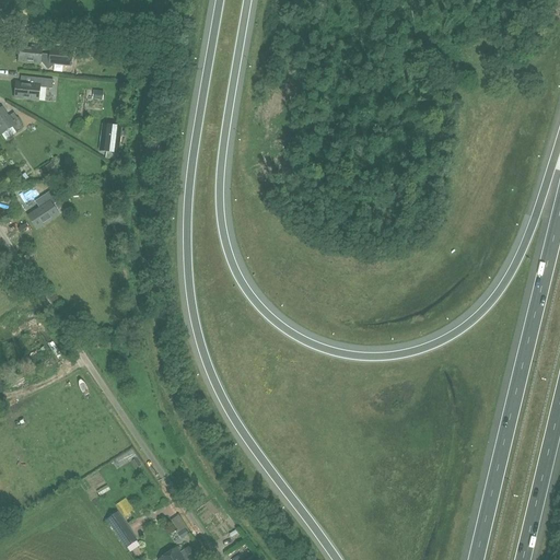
[(71,67),(72,50),(49,48),(49,55),(42,54),(42,48),(21,46),(19,61),(41,63),(39,62),(42,62),(47,70),(54,65),(71,67)]
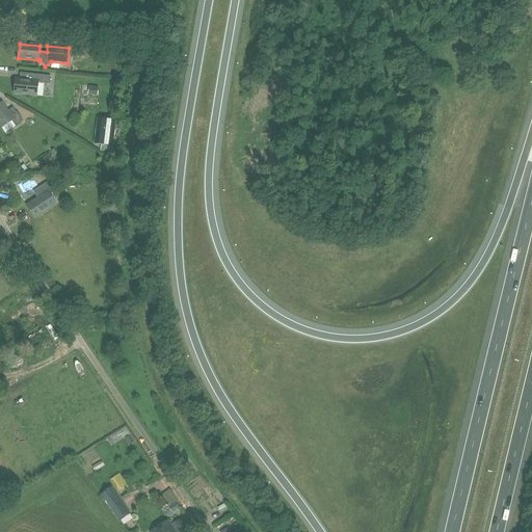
[(30,80),(15,79),(14,94),(36,96),(37,83),(49,84),(50,76),(30,74),(30,80)]
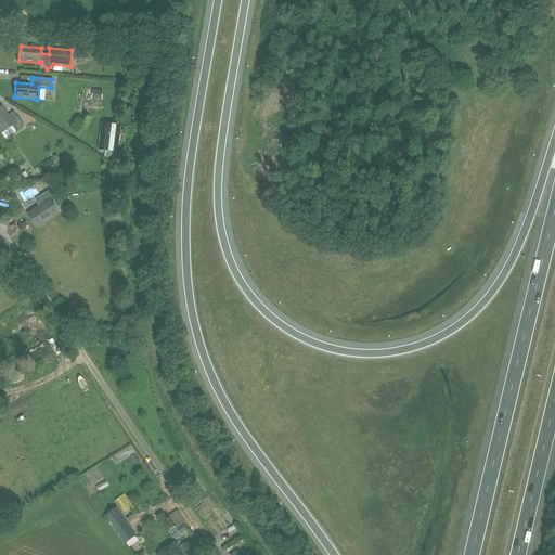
[(16,131),(24,126),(17,117),(12,120),(2,106),(0,107),(0,130),(1,133),(12,126),(16,131)]
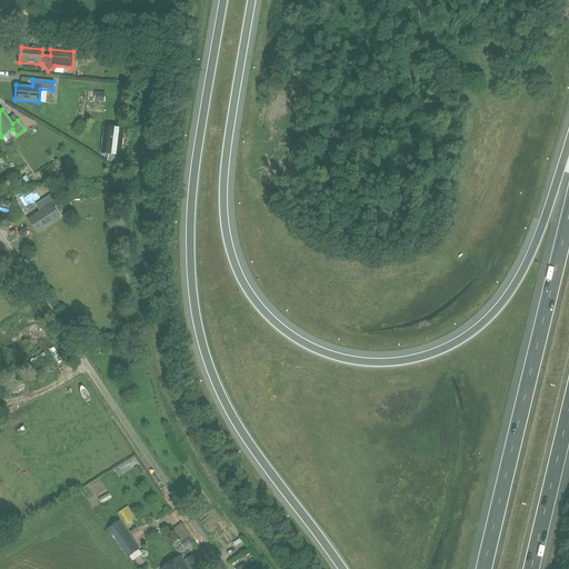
[(97,135),(100,129),(90,122),(87,128),(97,135)]
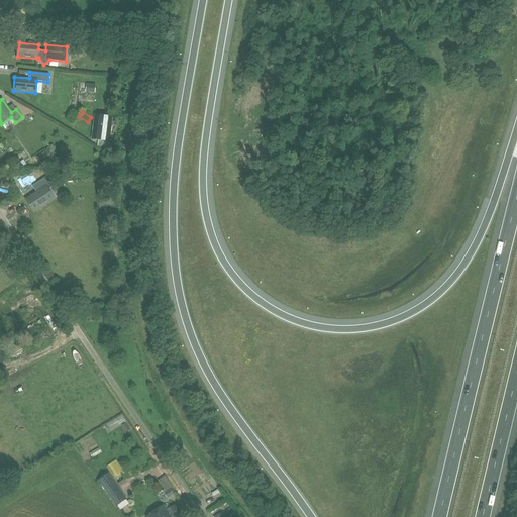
[(110,141),(112,117),(94,114),(91,139),(110,141)]
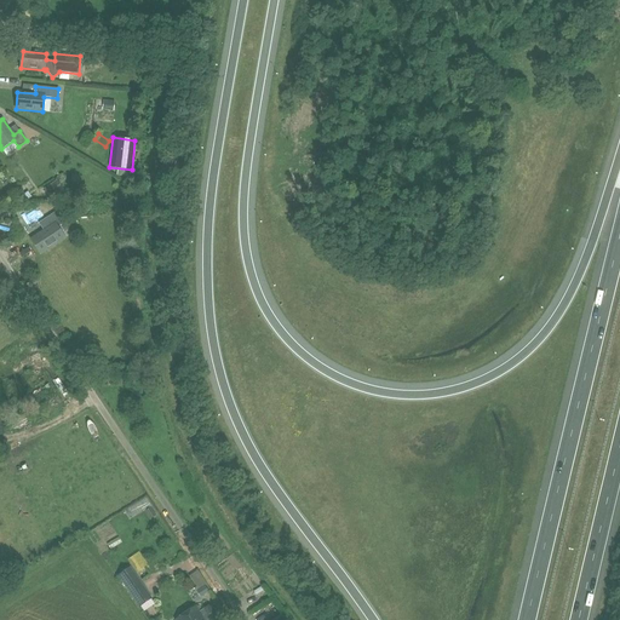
[(30,240),(40,254),(64,237),(62,234),(69,229),(65,223),(58,211),(46,218),(51,225),(30,240)]
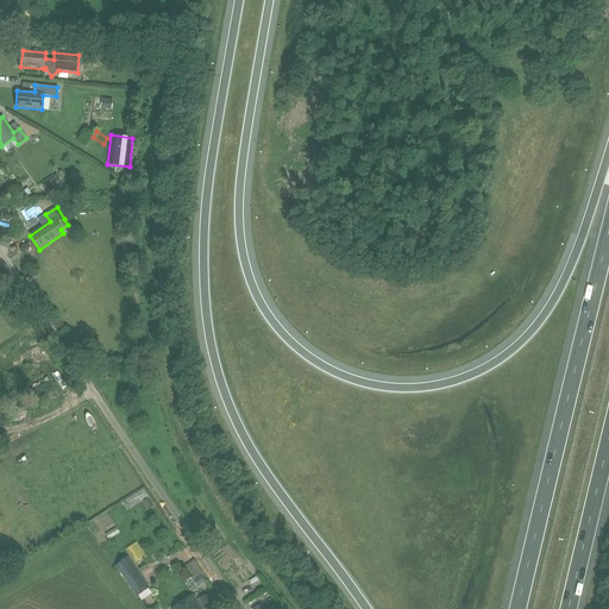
[(144,489),(123,502),(127,510),(140,502),(146,510),(155,506),(144,489)]
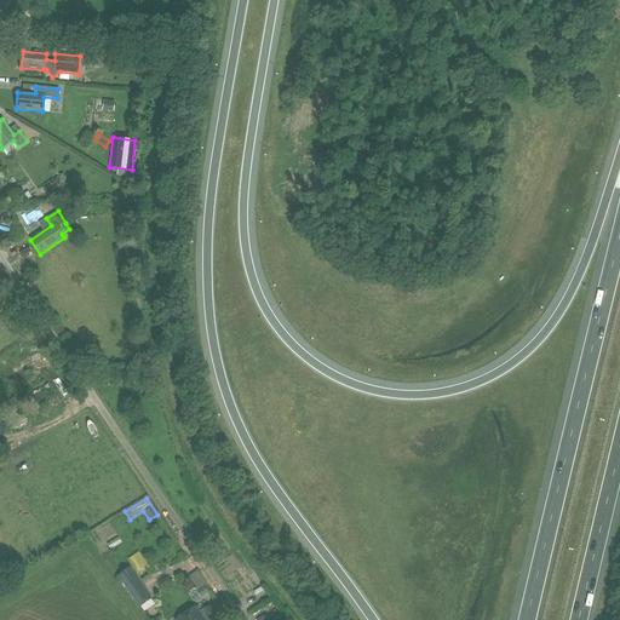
[(153,598),(130,567),(118,575),(139,607),(153,598)]
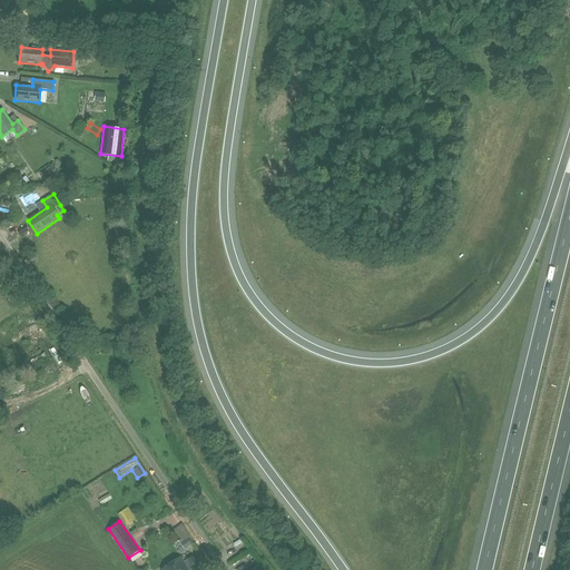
[(143,522),(135,527),(138,533),(146,530),(143,522)]
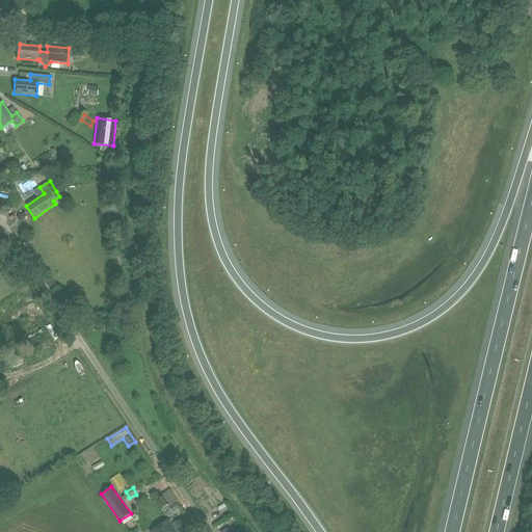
[(168,507),(171,512),(179,507),(175,502),(168,507)]
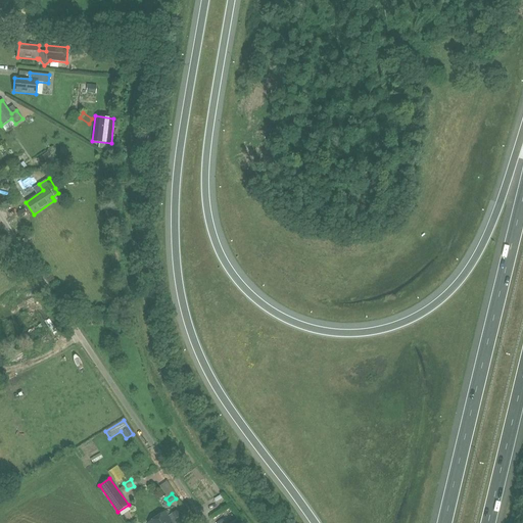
[(169,516),(165,511),(147,522),(177,522),(183,519),(177,511),(169,516)]
